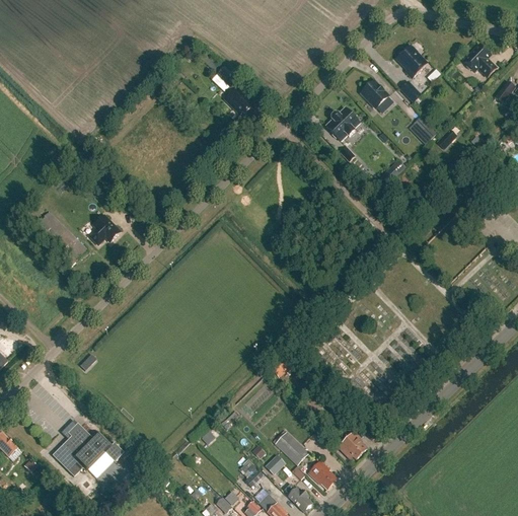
[(479,45),(463,61),(465,63),(466,66),(468,69),(471,69),(474,71),(477,68),(487,77),(496,67),(487,59),(490,55),(479,45)]
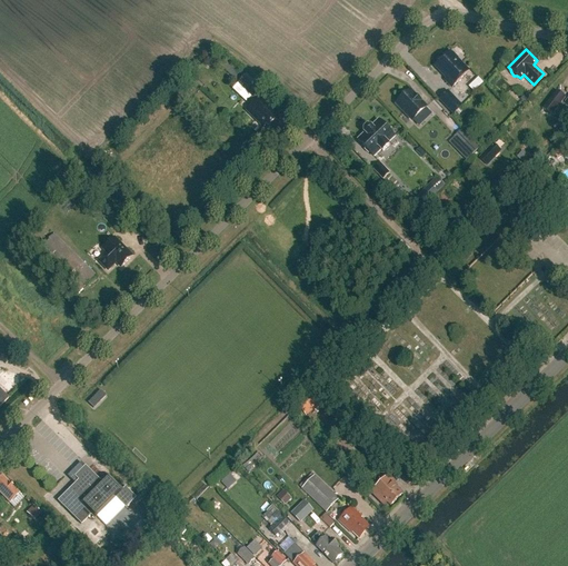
[(456,56),(451,51),(450,51),(449,50),(435,63),(446,76),(444,77),(451,85),(468,69),(457,58),(456,56)]
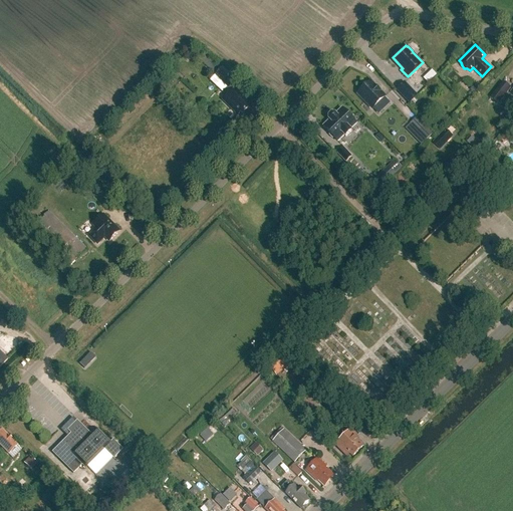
[(246,103),(249,100),(234,86),(233,86),(230,83),(235,77),(222,65),(215,73),(227,85),(223,90),(226,93),(222,98),(237,113),(240,110),(242,112),(248,105),(246,103)]
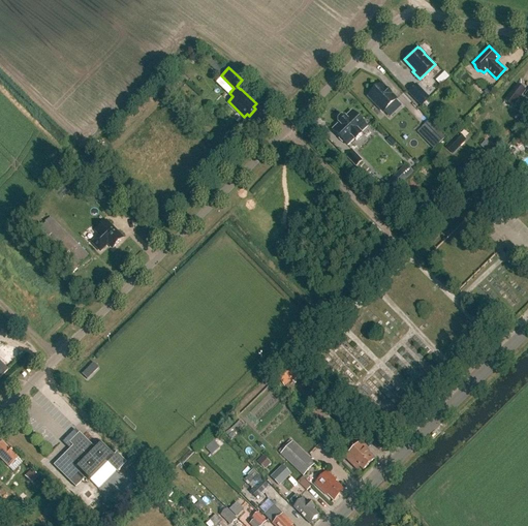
[(435,75),(439,82),(449,74),(445,69),(435,75)]
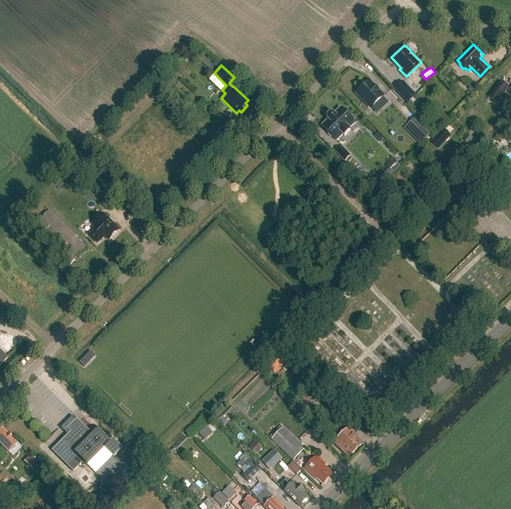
[(373,84),(368,79),(356,91),(371,106),(383,95),(378,90),(379,89),(373,84)]
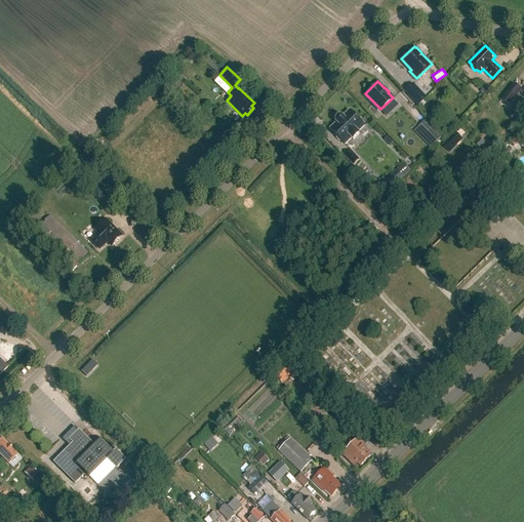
[(521,87),(513,81),(500,97),(509,104),(521,87)]
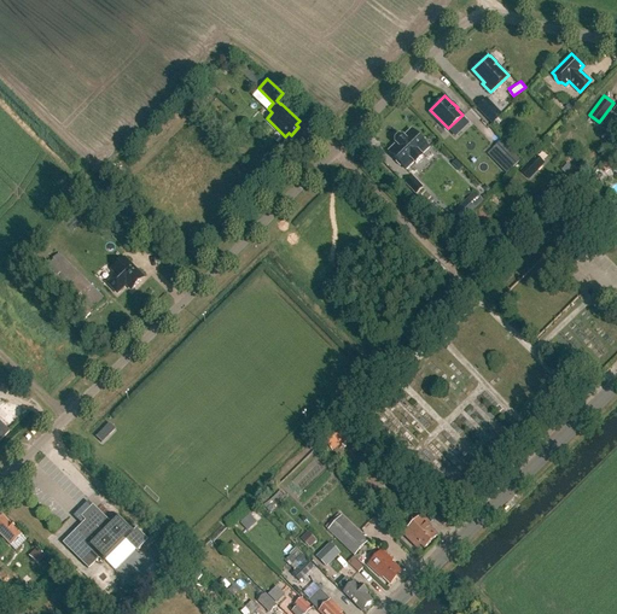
[(501,113),(485,97),(477,105),(493,122),(501,113)]
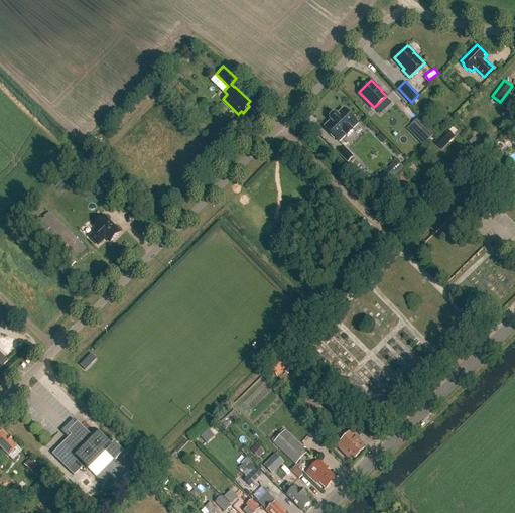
[(358,122),(346,110),(343,107),(337,113),(336,112),(333,112),(330,115),(330,118),(331,119),(324,125),(339,140),(345,134),(347,135),(353,129),(351,128),(358,122)]
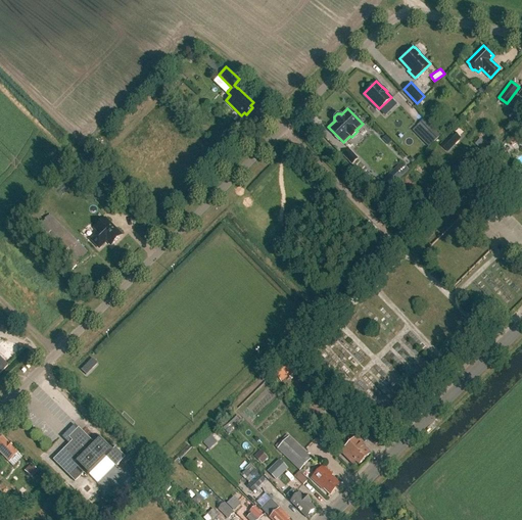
[(424,132),(432,140),(439,134),(431,125),(424,132)]
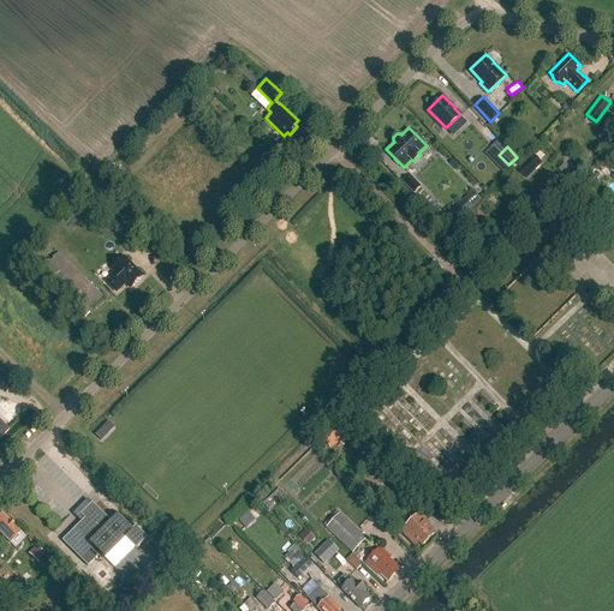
[(525,175),(540,160),(534,153),(518,169),(525,175)]
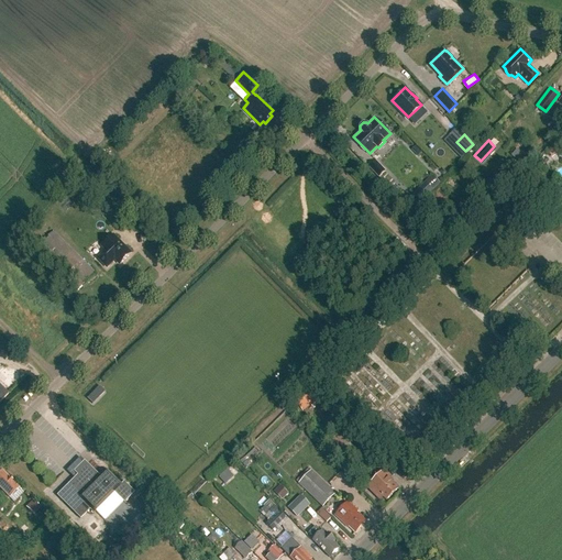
[(385,168),(375,158),(368,165),(378,175),(385,168)]
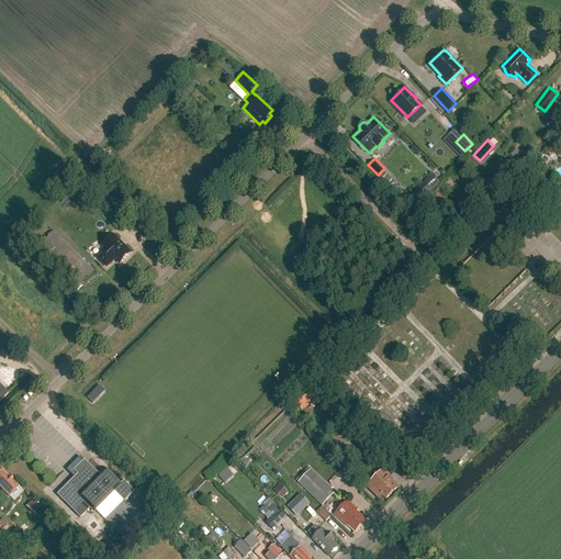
[(419,200),(429,190),(432,188),(424,180),(412,192),(419,200)]
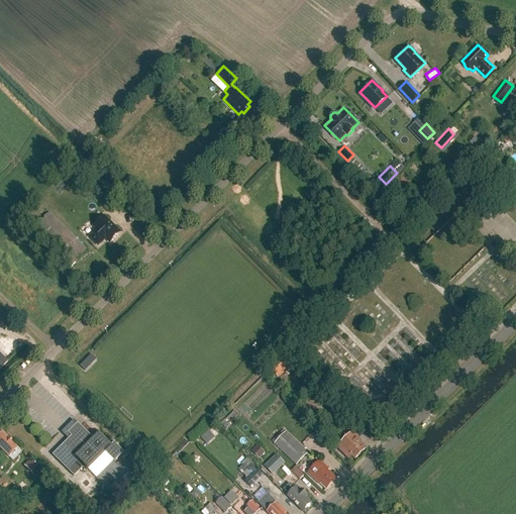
[(87,248),(48,210),(31,227),(70,266),(87,248)]
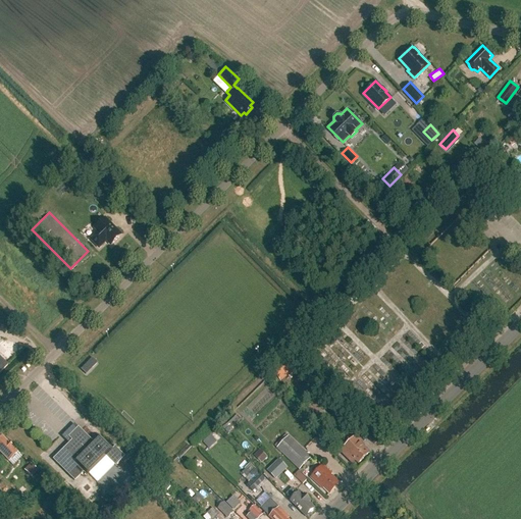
[(103,217),(93,227),(96,229),(89,238),(98,246),(105,239),(110,244),(120,234),(119,234),(112,226),(103,217)]
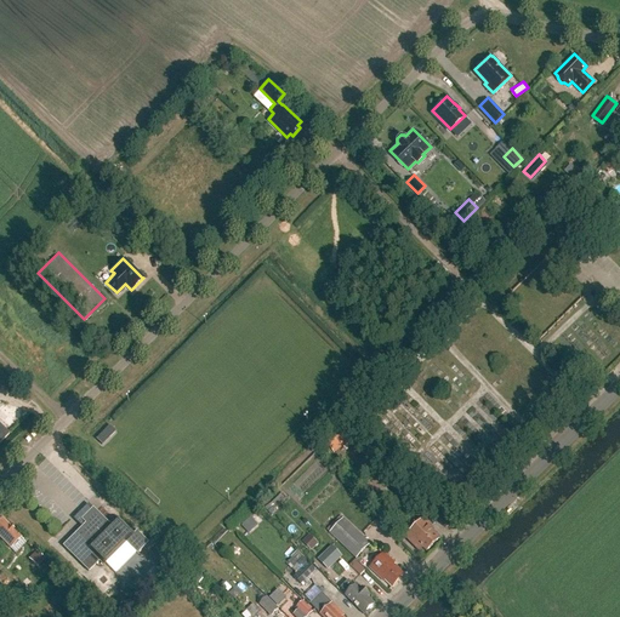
[(102,429),(95,436),(101,443),(108,435),(102,429)]
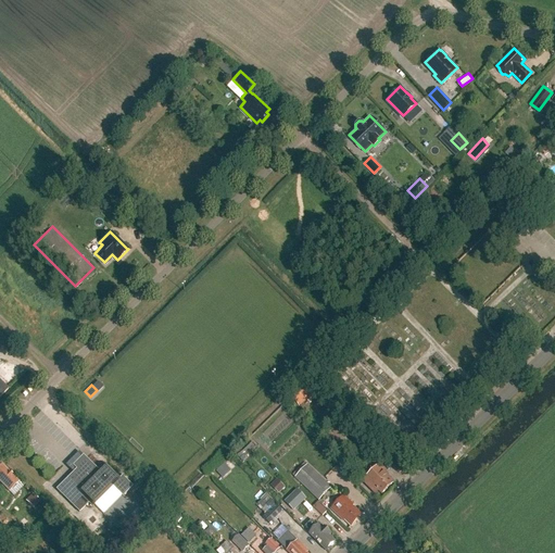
[(363,431),(358,437),(373,451),(378,445),(363,431)]
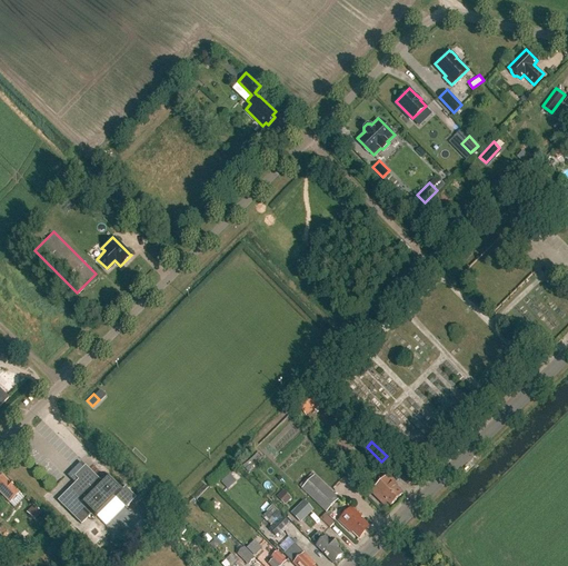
[(125,506),(135,495),(123,484),(120,487),(106,473),(99,479),(83,464),(72,475),(76,478),(57,498),(80,522),(89,513),(93,516),(96,514),(105,523),(123,505),(125,506)]
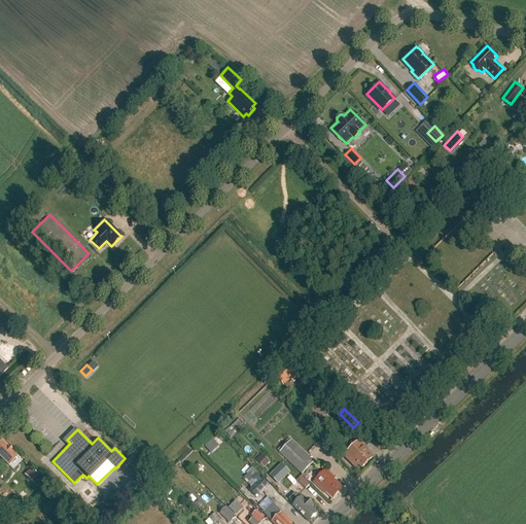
[(235,448),(215,430),(201,446),(220,463),(235,448)]
